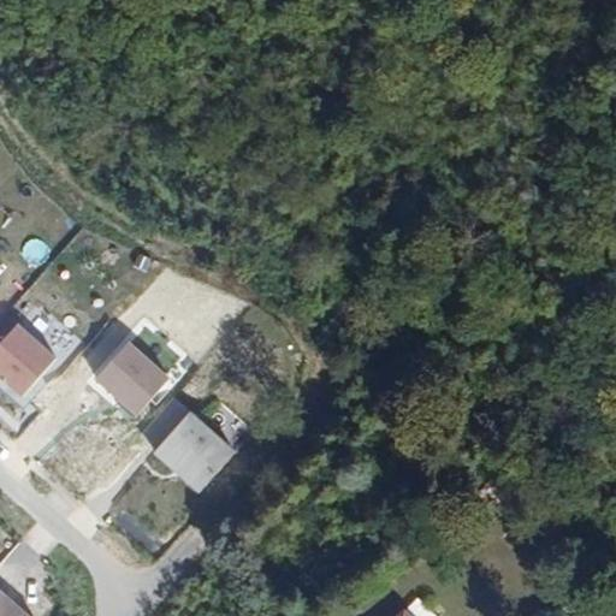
[(0,343),(0,378),(23,398),(59,357),(18,323),(0,343)]
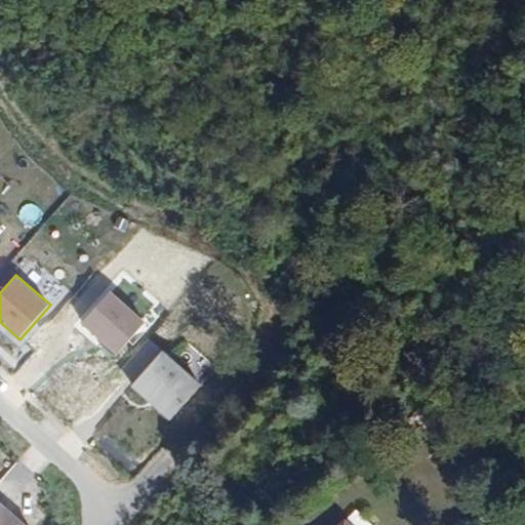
[(108,292),(80,325),(116,356),(145,323),(108,292)]
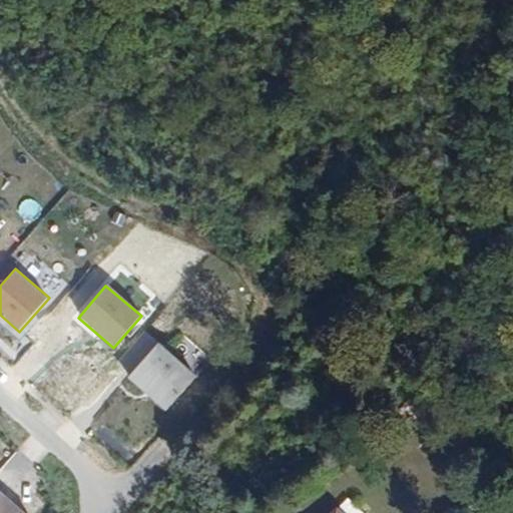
[(143,330),(113,366),(167,412),(198,376),(143,330)]
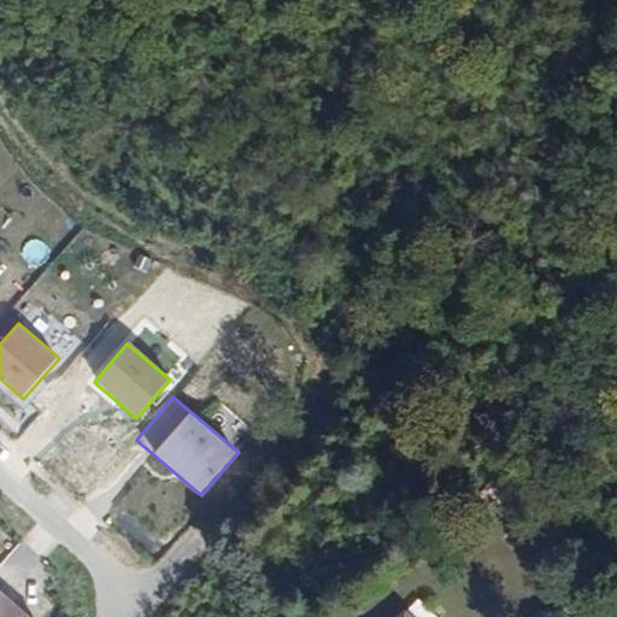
[(458,501),(452,492),(436,503),(442,511),(458,501)]
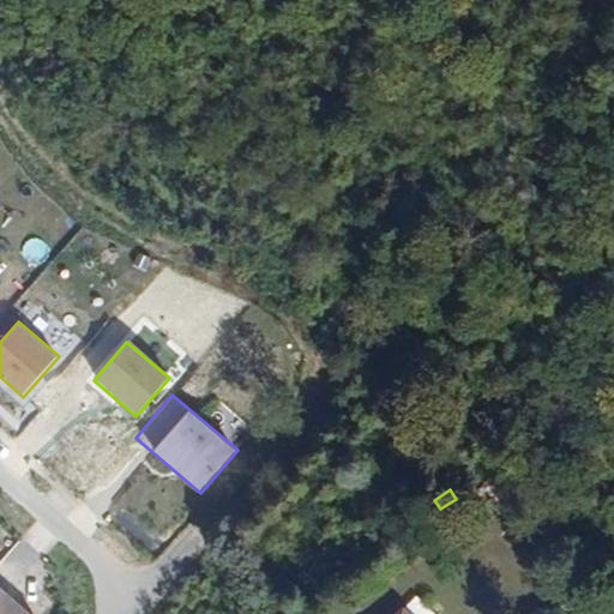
[(0,613),(24,613),(0,594),(0,613)]
